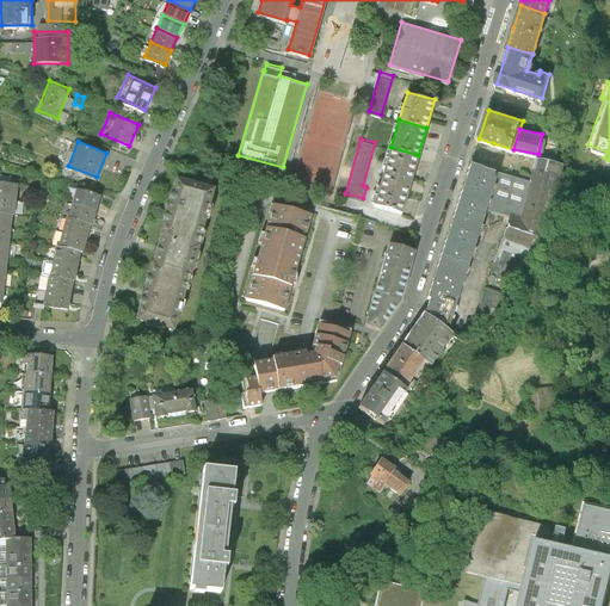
[(402,210),(418,155),(390,147),(375,202),(402,210)]
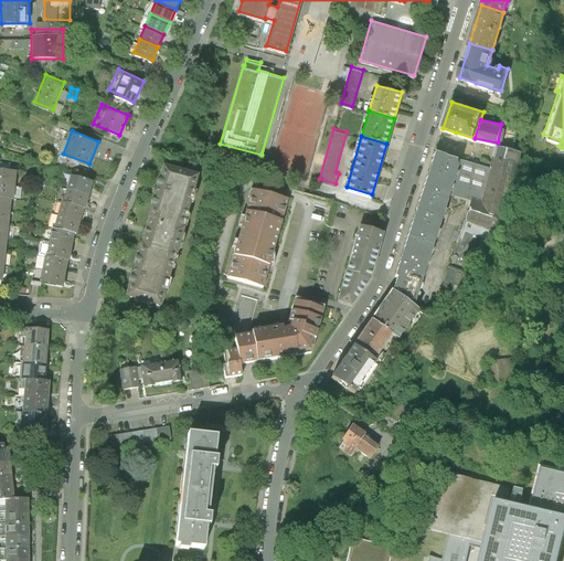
[(491,166),(460,157),(449,190),(472,196),(468,215),(455,249),(453,253),(457,256),(465,251),(471,260),(498,235),(493,230),(496,228),(492,224),(500,228),(513,209),(511,207),(518,181),(513,180),(521,148),(498,143),(491,166)]
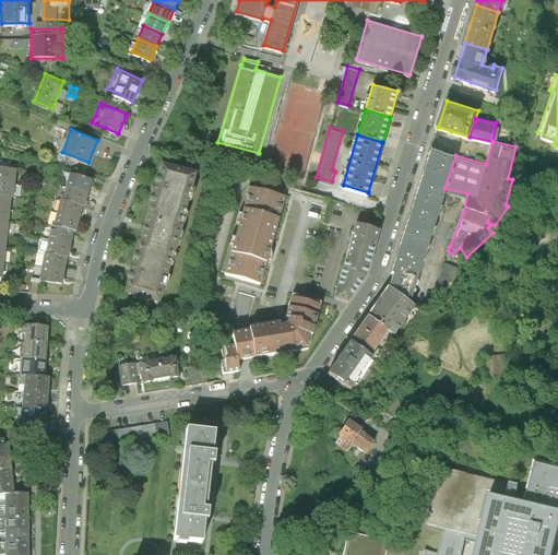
[(424,168),(418,186),(443,193),(444,188),(455,155),(430,149),(425,165),(424,168)]
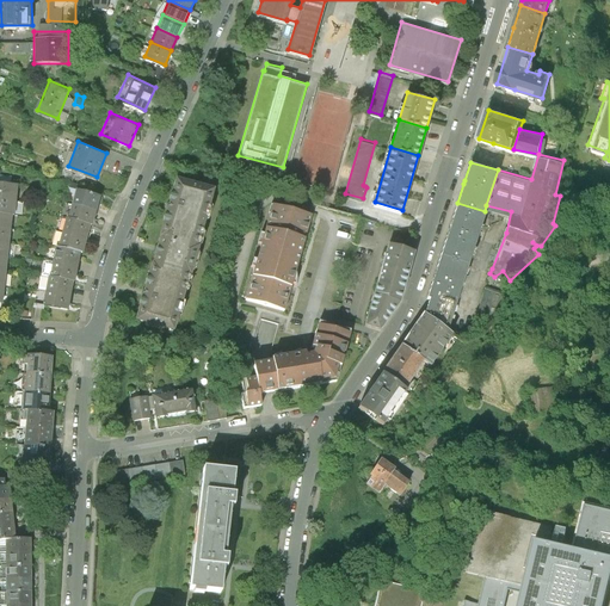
[(174,173),(161,222),(203,234),(217,185),(174,173)]
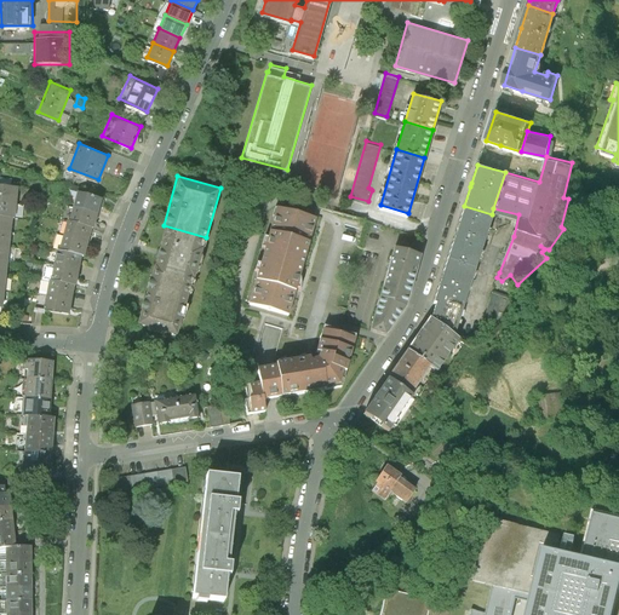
[(0,201),(15,203),(17,188),(0,185),(0,201)]
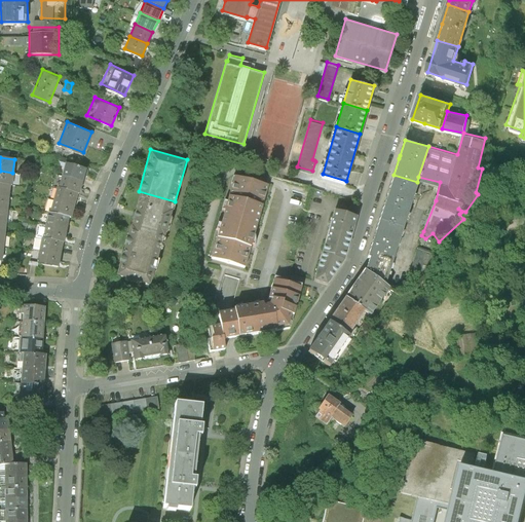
[(65,165),(61,178),(82,185),(86,173),(65,165)]
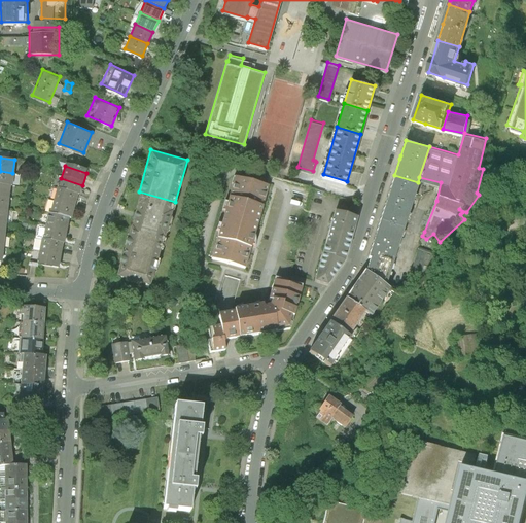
[(0,184),(11,186),(12,173),(0,171),(0,184)]
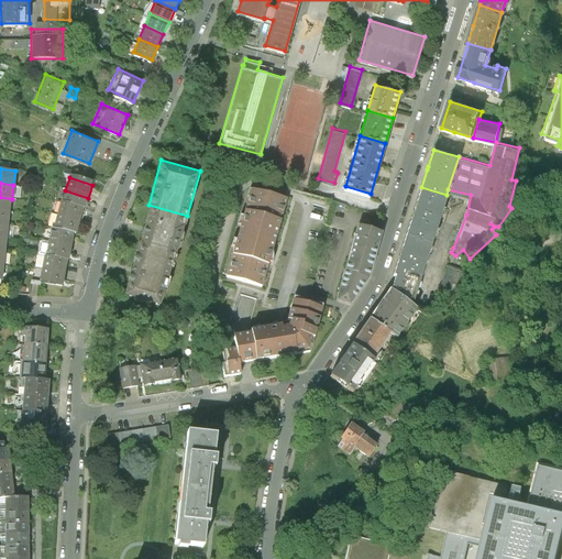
[(250,185),(226,273),(263,283),(272,255),(288,196),(250,185)]
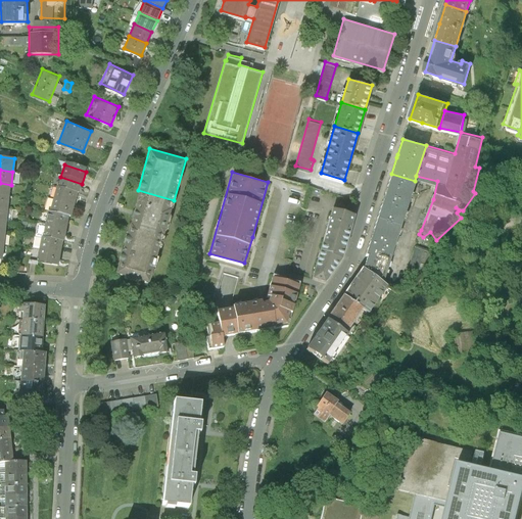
[(385,195),(379,215),(402,222),(415,181),(391,174),(385,195)]
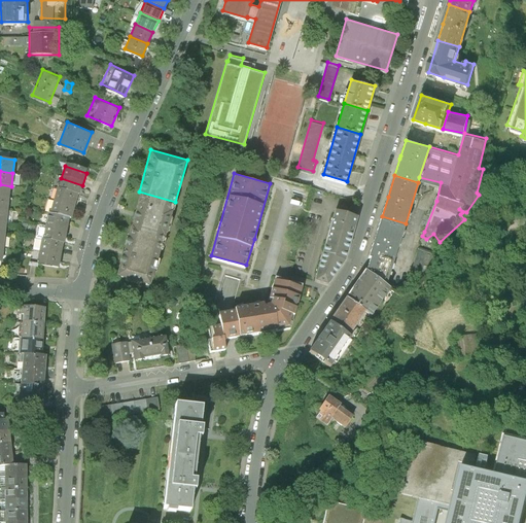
[(61,178),(57,190),(78,198),(82,185),(61,178)]
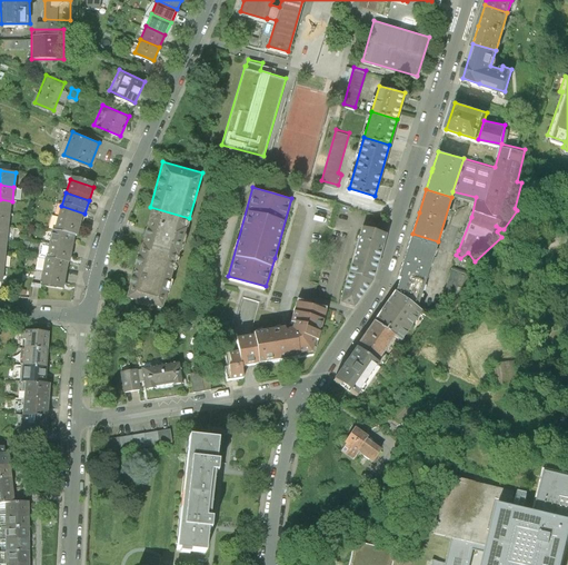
[(0,214),(10,216),(12,201),(0,199),(0,214)]
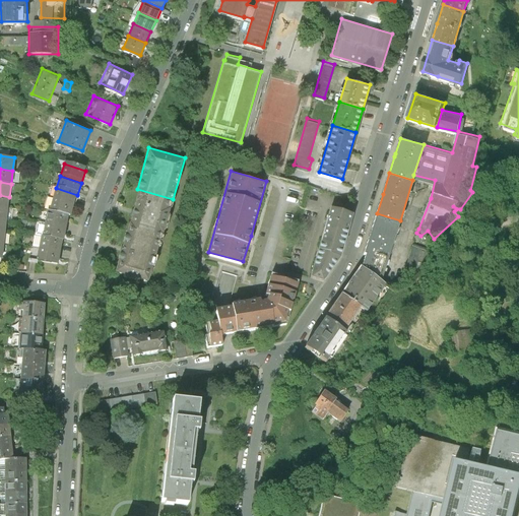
[(56,188),(53,200),(73,206),(77,195),(56,188)]
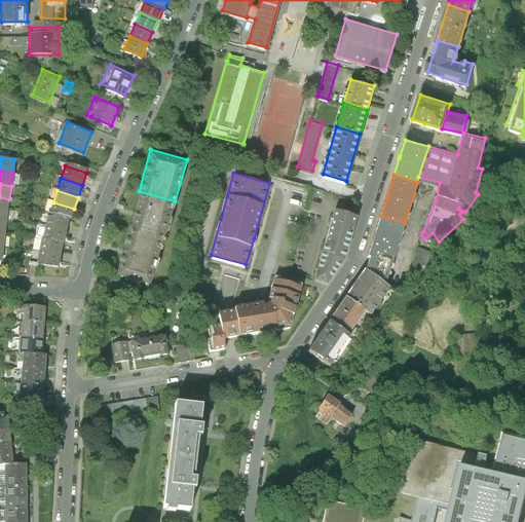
[(139,191),(128,229),(164,238),(175,201),(139,191)]
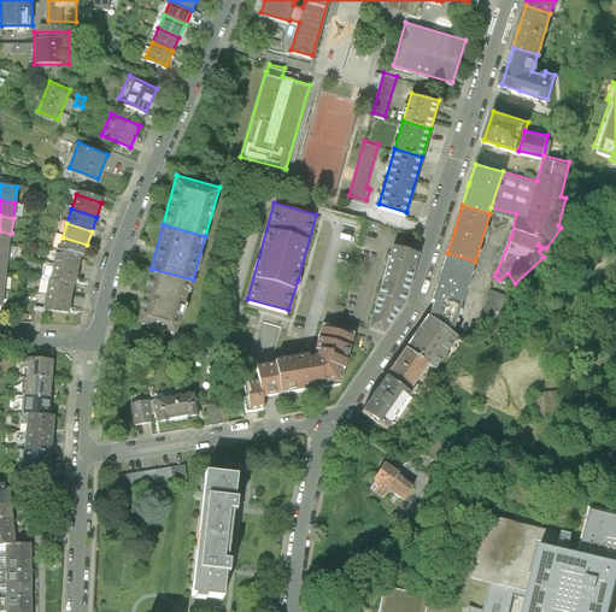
[(0,247),(10,248),(11,234),(0,231),(0,247)]
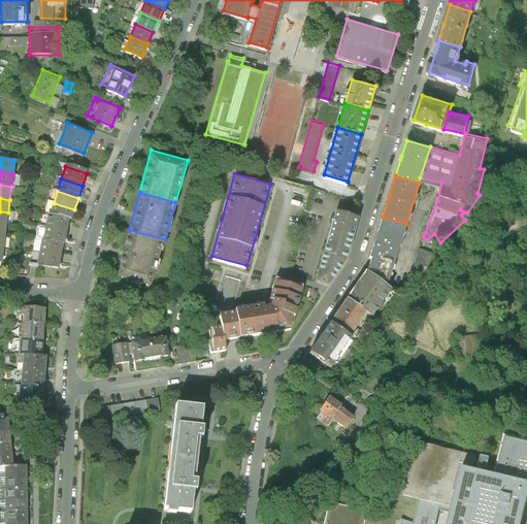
[(54,203),(50,215),(71,222),(74,209),(54,203)]
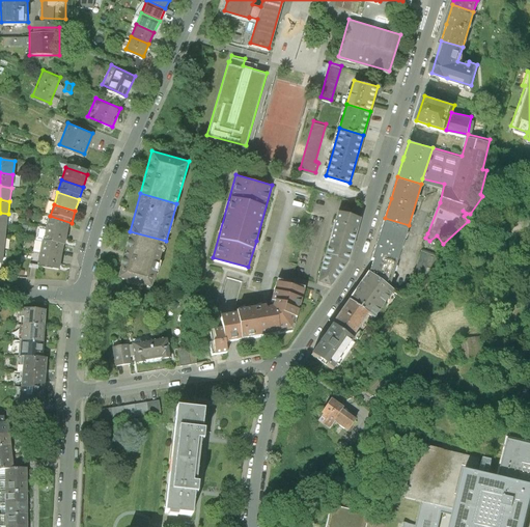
[(318,279),(333,282),(350,259),(362,215),(338,207),(333,225),(326,250),(319,275),(318,279)]
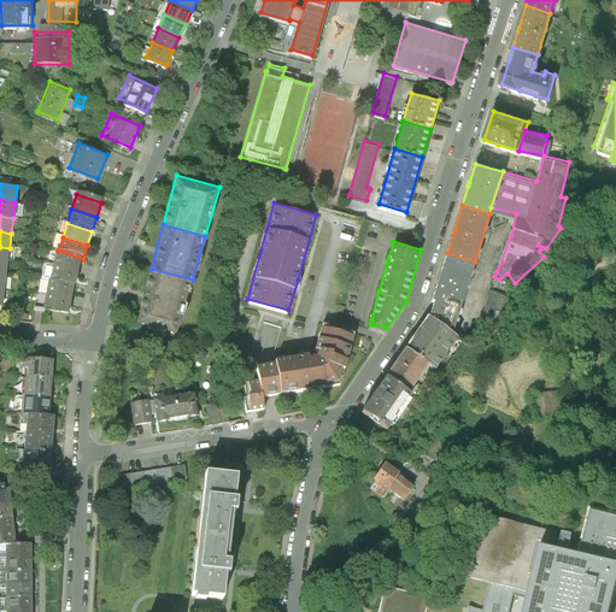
[(430,312),(453,328),(475,262),(447,253),(436,286),(434,295),(436,296),(430,312)]
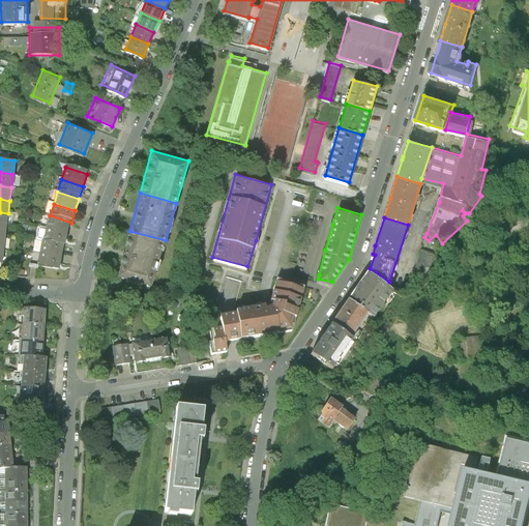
[(47,218),(45,232),(67,236),(69,224),(47,218)]
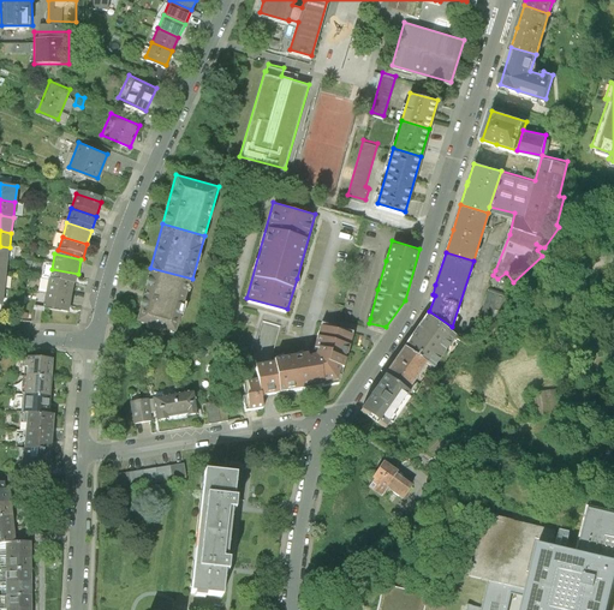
[(177,332),(192,279),(150,268),(136,320),(177,332)]
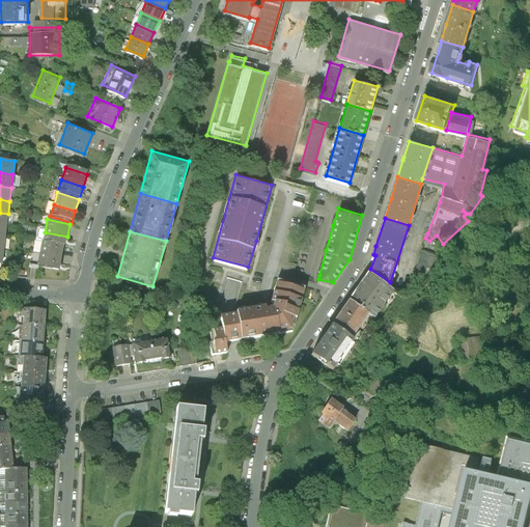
[(45,232),(42,245),(64,250),(67,237),(45,232)]
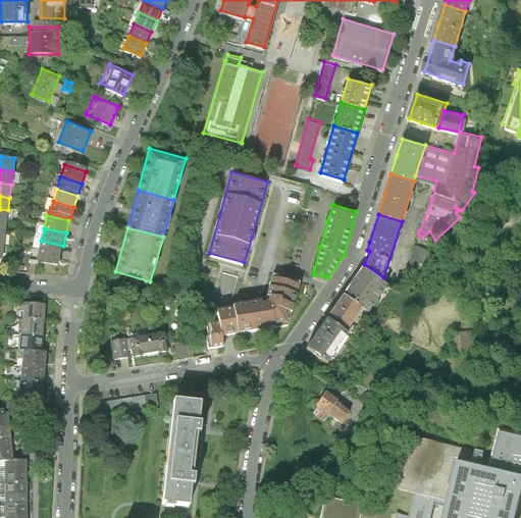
[(41,241),(39,254),(61,258),(63,246),(41,241)]
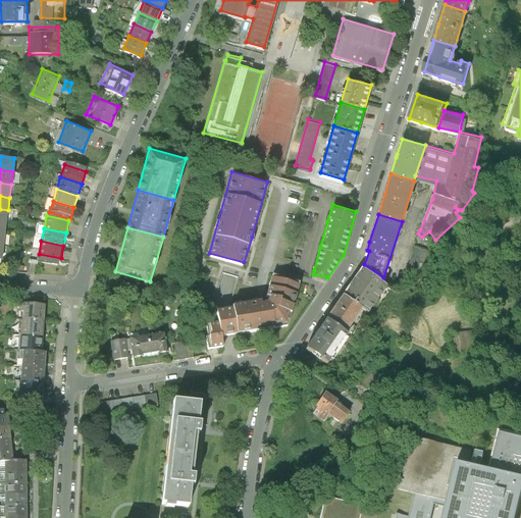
[(39,254),(36,266),(58,271),(61,258),(39,254)]
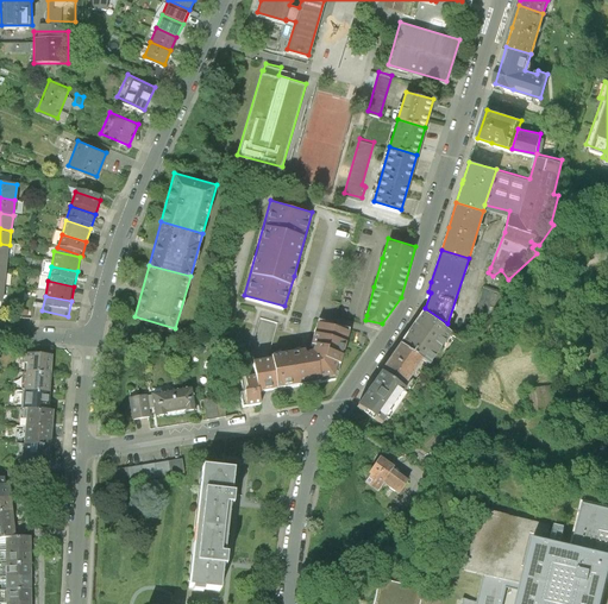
[(402,339),(424,354),(431,359),(452,327),(447,323),(425,308),(413,325),(402,339)]
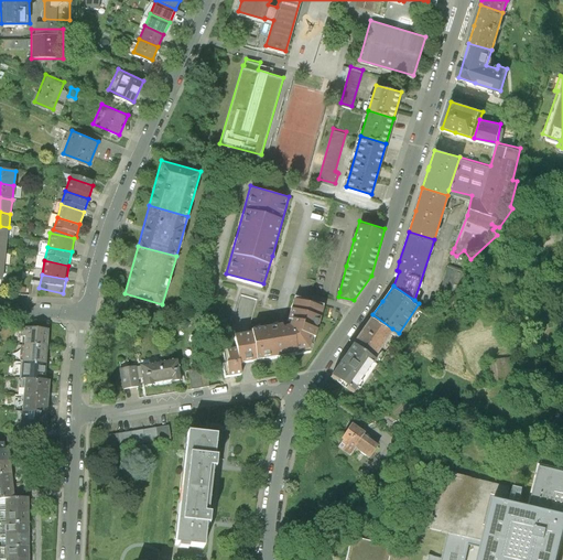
[(320,297),(295,290),(288,321),(284,322),(253,326),(244,329),(236,330),(237,342),(229,343),(225,343),(227,359),(225,359),(227,373),(244,369),(242,358),(249,357),(262,356),(313,347),(326,299),(320,297)]
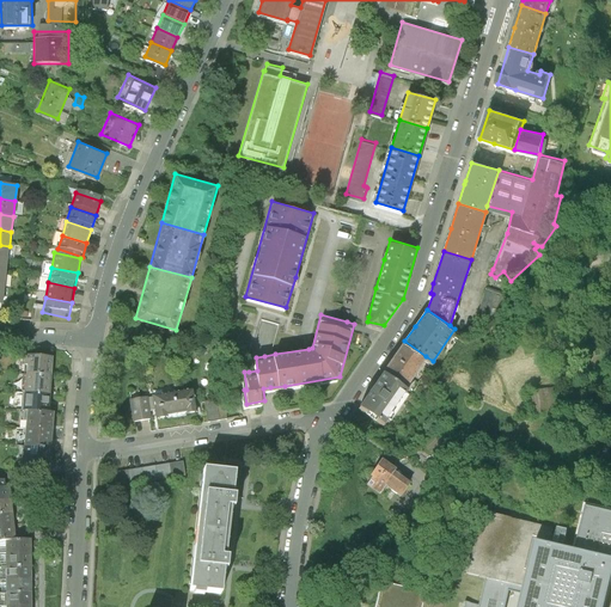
[(385,369),(407,385),(426,356),(404,341),(395,355),(385,369)]
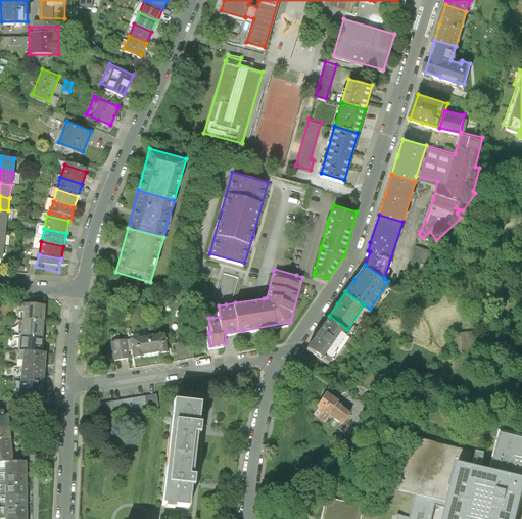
[(44,318),(45,302),(22,300),(22,309),(25,309),(24,317),(44,318)]
